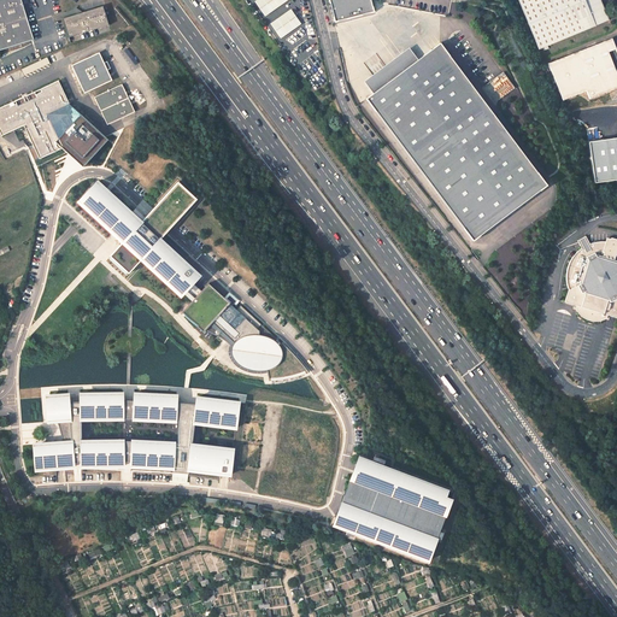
[(0,0),(0,48),(34,39),(21,0),(0,0)]
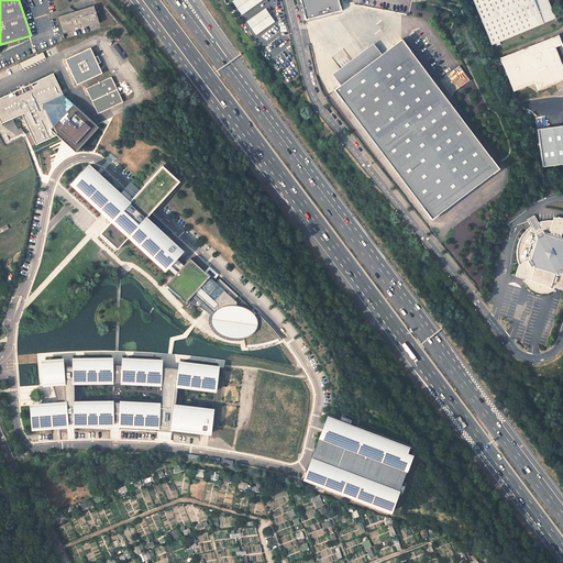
[(234,0),(232,1),(242,14),(262,0),(234,0)]
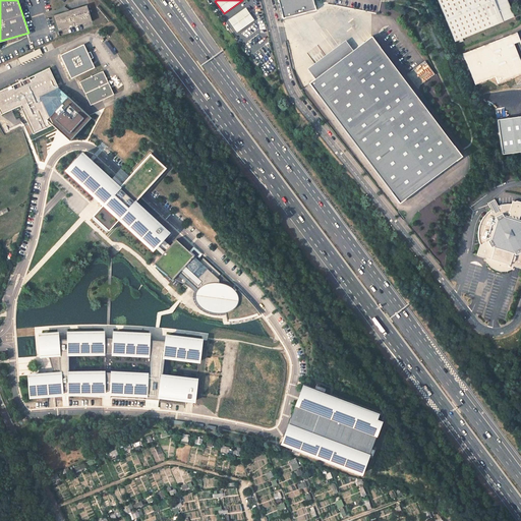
[(315,0),(279,0),(285,20),(319,11),(315,0)]
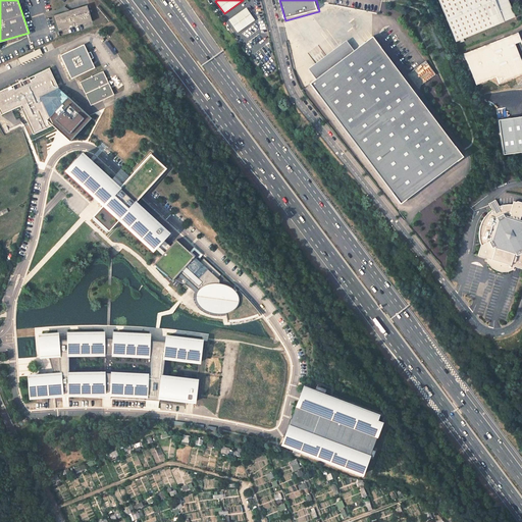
[(463,39),(515,17),(508,0),(438,0),(456,42),(460,40),(461,43),(464,41),(463,39)]
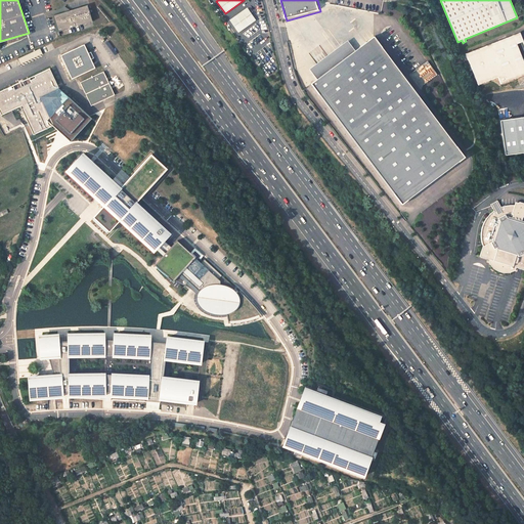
[(92,20),(87,4),(53,15),(58,31),(92,20)]
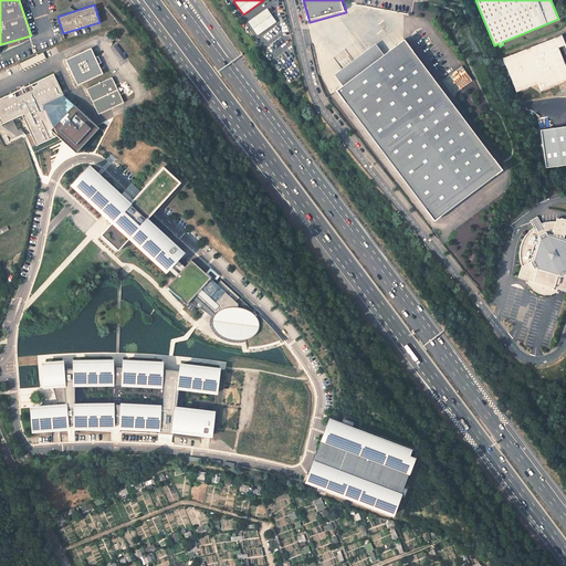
[(266,9),(248,22),(258,35),(276,22),(266,9)]
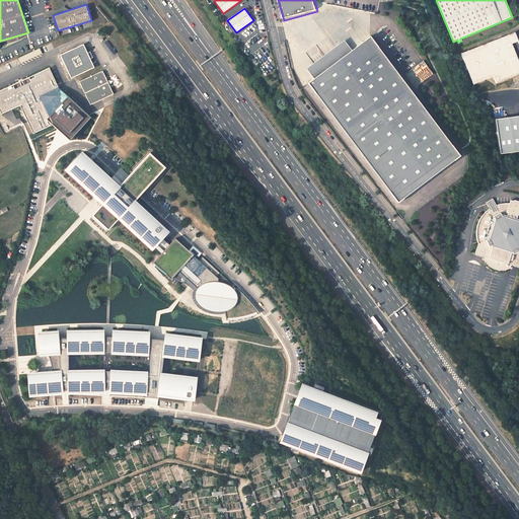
[(518,40),(517,41),(514,33),(461,54),(473,84),(493,76),(496,83),(518,73),(518,63),(518,62),(517,59),(511,44),(515,42),(518,52),(518,40)]
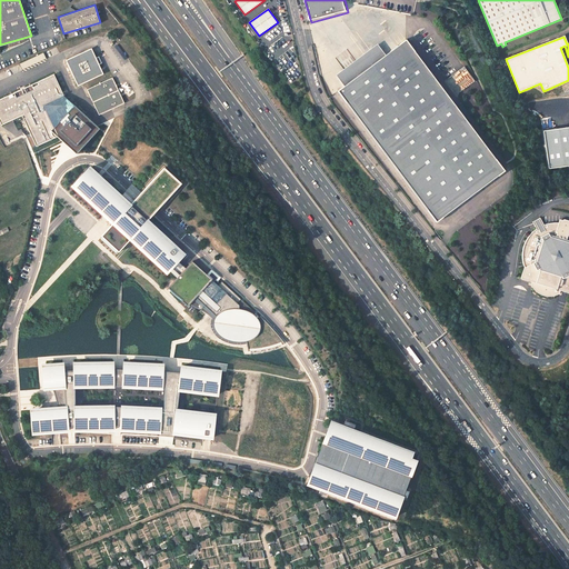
[(409,41),(340,92),(439,223),(508,172),(409,41)]
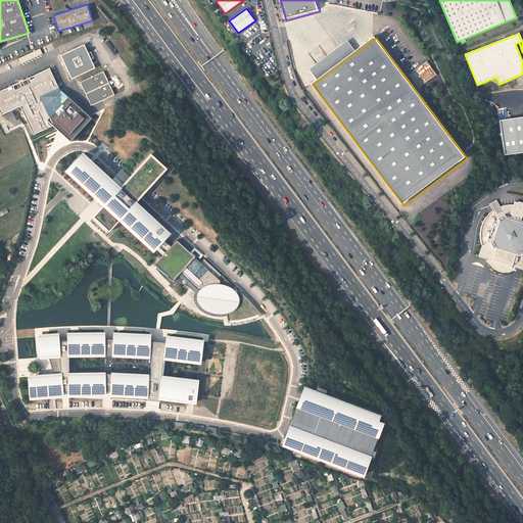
[(83,44),(59,55),(70,79),(93,68),(83,44)]
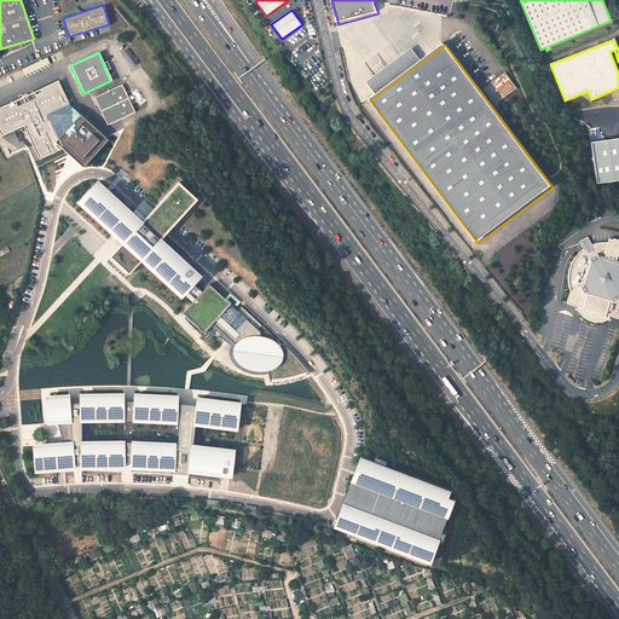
[(505,74),(492,82),(502,98),(515,90),(505,74)]
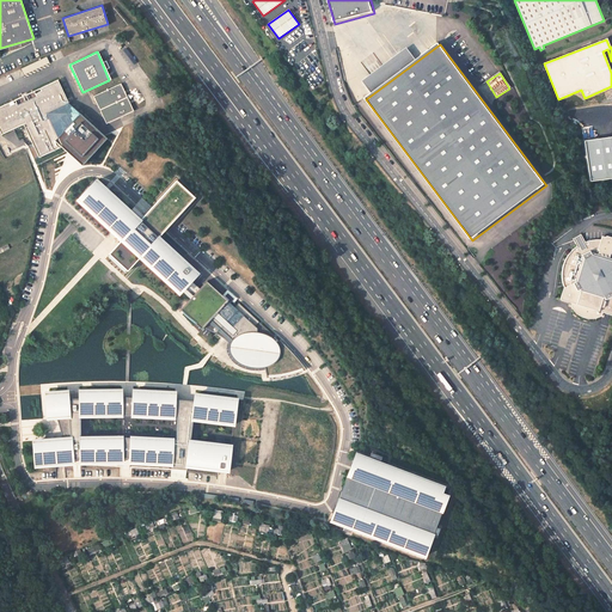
[(68,103),(57,80),(41,89),(41,91),(35,93),(36,96),(29,99),(28,97),(25,98),(26,101),(18,104),(17,102),(11,105),(10,103),(0,106),(0,129),(2,134),(25,123),(26,126),(25,127),(26,128),(30,135),(40,157),(62,146),(59,139),(48,116),(47,117),(46,114),(68,103)]
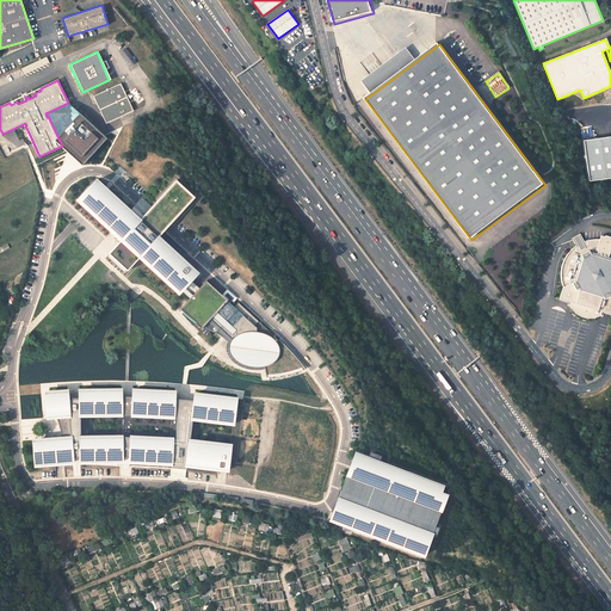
[(121,84),(93,97),(105,123),(133,111),(121,84)]
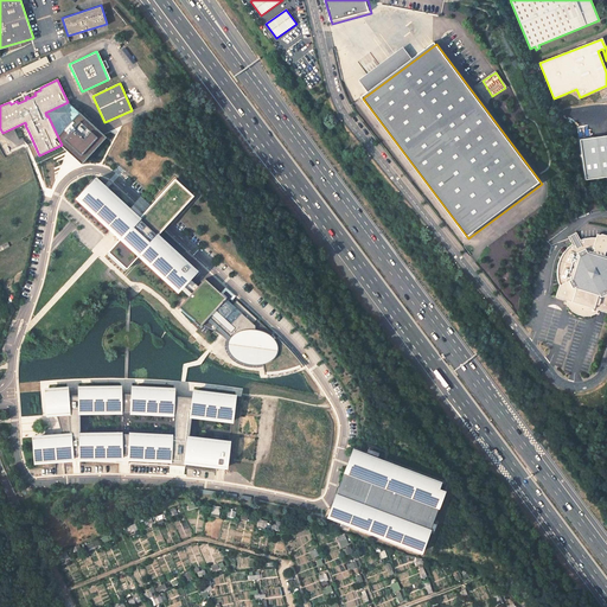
[(40,88),(26,94),(27,96),(29,98),(36,95),(34,93),(40,90),(40,88)]
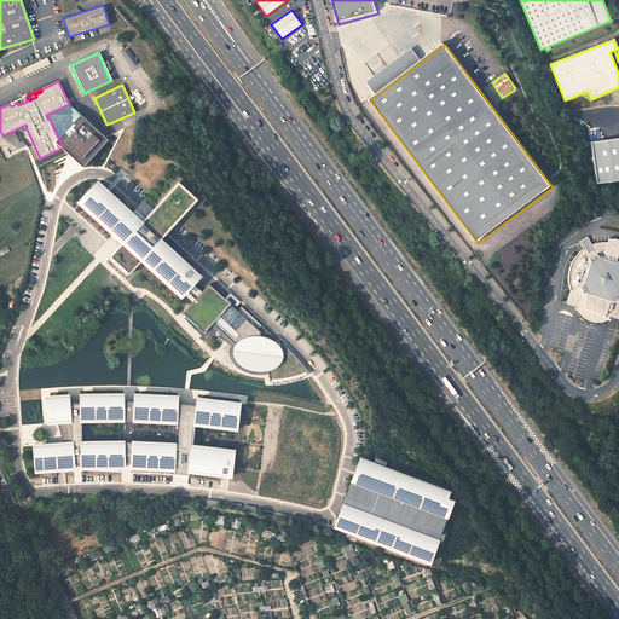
[(59,140),(80,115),(69,104),(46,115),(47,119),(48,117),(59,140)]
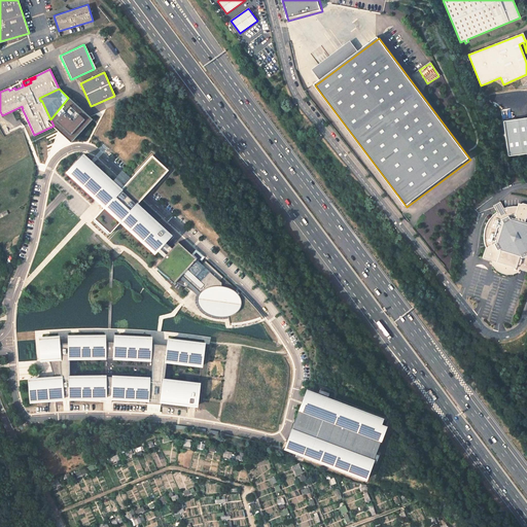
[(54,126),(71,142),(93,119),(68,98),(50,119),(54,126)]
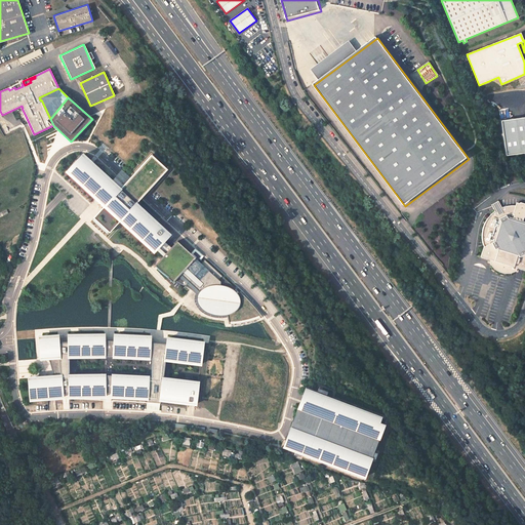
[(507,156),(524,153),(524,117),(501,121),(507,156)]
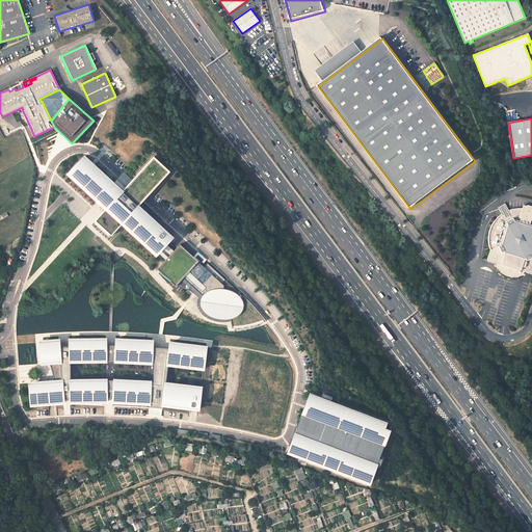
[(137,207),(122,191),(120,193),(111,186),(113,184),(84,157),(70,173),(72,175),(71,177),(97,202),(99,200),(107,207),(124,222),(128,227),(127,228),(153,253),(155,250),(165,260),(157,269),(166,277),(177,285),(192,293),(200,298),(202,301),(202,306),(203,308),(205,311),(207,313),(209,314),(210,315),(216,317),(220,318),(224,318),(230,317),(232,327),(242,326),(247,325),(254,323),(260,322),(265,320),(255,307),(253,304),(248,301),(243,295),(243,296),(207,263),(204,267),(180,244),(174,250),(168,257),(160,249),(166,244),(171,238),(142,211),(140,213),(136,209),(137,207)]
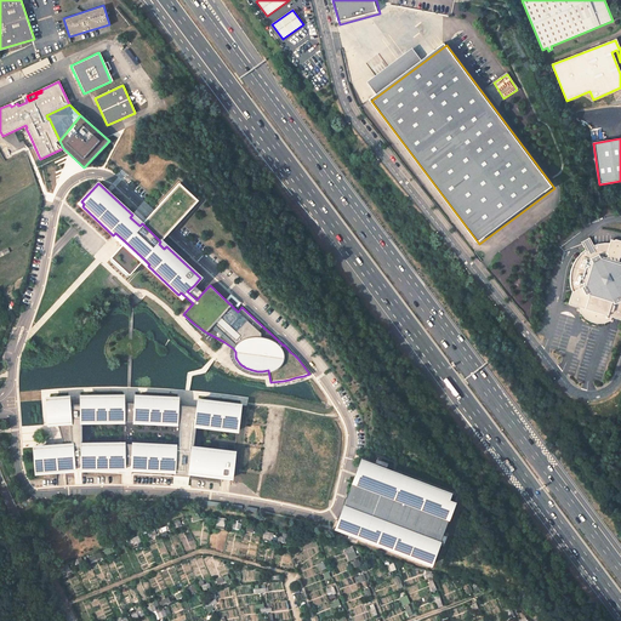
[(160,204),(178,222),(198,200),(180,183),(160,204)]
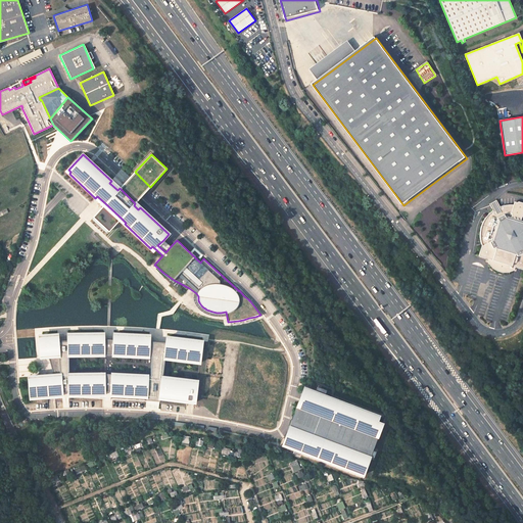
[(522,206),(517,205),(513,204),(509,204),(504,205),(500,206),(496,200),(489,203),(492,210),(489,212),(486,217),(483,221),(481,225),(480,230),(480,235),(480,240),(481,243),(482,242),(484,244),(481,246),(478,255),(488,258),(487,260),(488,264),(490,266),(492,268),(494,270),(497,271),(500,272),(503,272),(506,272),(509,272),(511,271),(514,269),(515,267),(522,269),(522,251),(522,250),(522,206)]
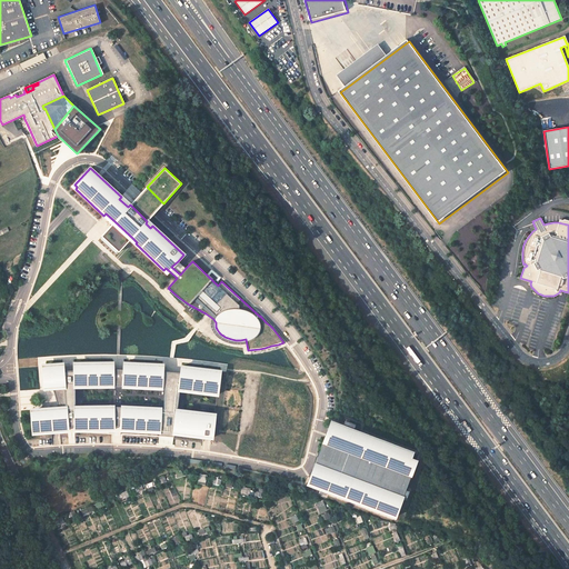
[(101,236),(119,252),(132,238),(115,221),(101,236)]
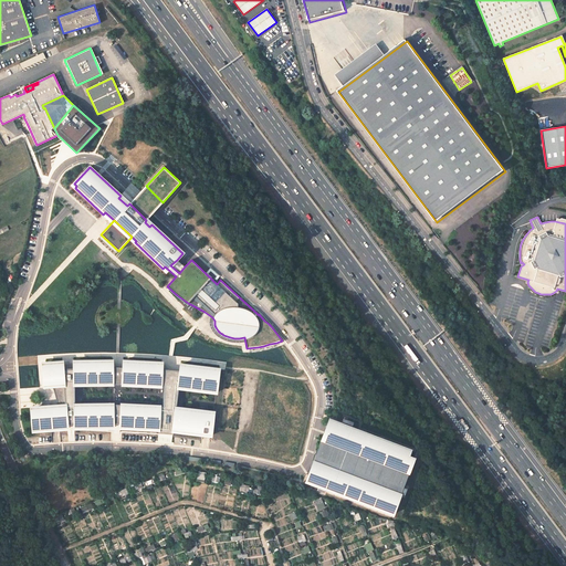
[(177,260),(170,265),(179,273),(185,266),(177,260)]
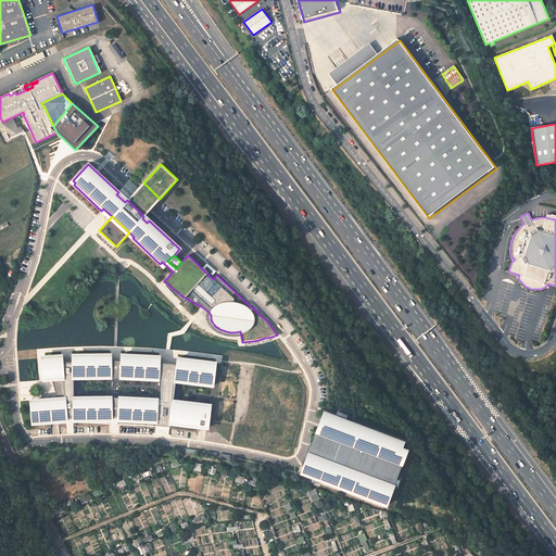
[(74,420),(111,420),(111,416),(118,416),(118,420),(155,422),(155,426),(169,427),(169,424),(206,429),(210,405),(173,400),(175,380),(212,384),(215,363),(178,357),(177,364),(159,363),(159,356),(122,354),(121,361),(110,361),(110,355),(73,355),(73,362),(62,363),(62,356),(46,357),(47,369),(51,380),(53,387),(54,393),(55,399),(34,401),(34,406),(30,406),(32,424),(65,421),(65,417),(74,416),(74,420)]
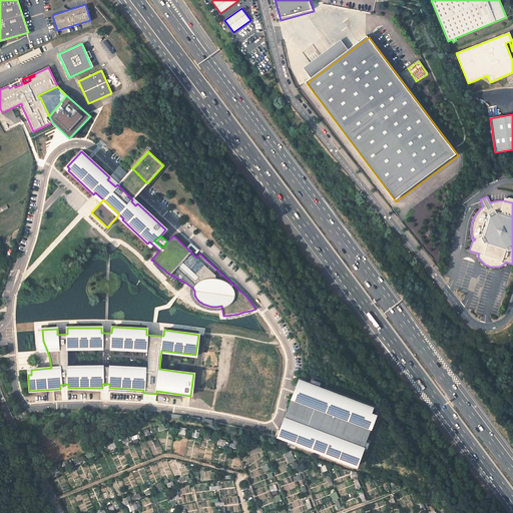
[(294,379),(273,435),(284,439),(283,443),(289,445),(290,442),(352,465),(359,446),(362,447),(364,441),(361,440),(371,414),(366,412),(368,406),(319,388),(321,383),(311,379),(309,384),(305,383),(294,379)]
